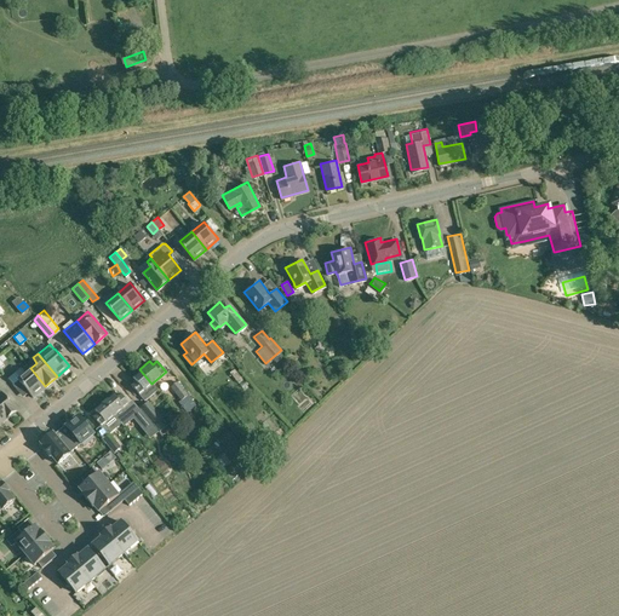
[(18,379),(33,396),(45,386),(30,368),(26,363),(21,368),(26,373),(18,379)]
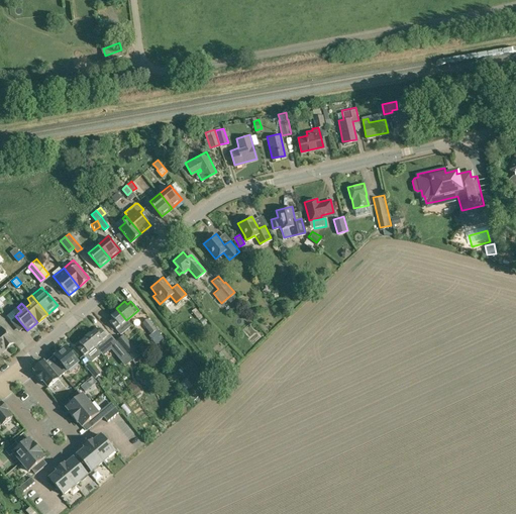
[(191,309),(198,317),(201,314),(195,306),(191,309)]
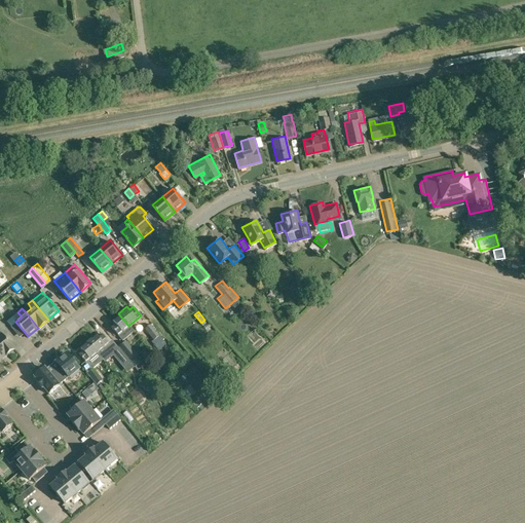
[(128,326),(118,313),(111,320),(114,323),(110,326),(118,334),(121,338),(133,329),(129,325),(128,326)]
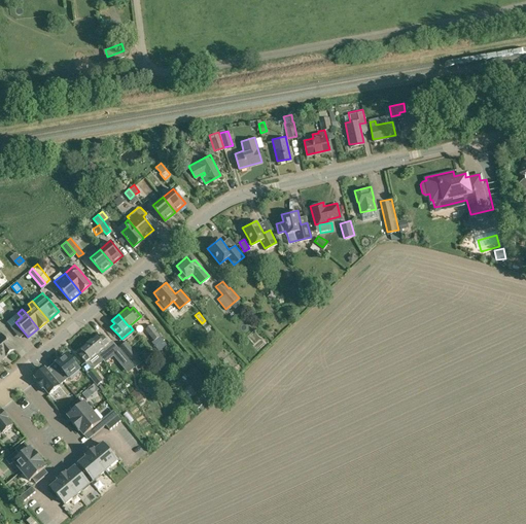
[(151,340),(159,348),(166,343),(163,339),(159,335),(160,334),(150,323),(144,327),(153,339),(152,339),(151,340)]
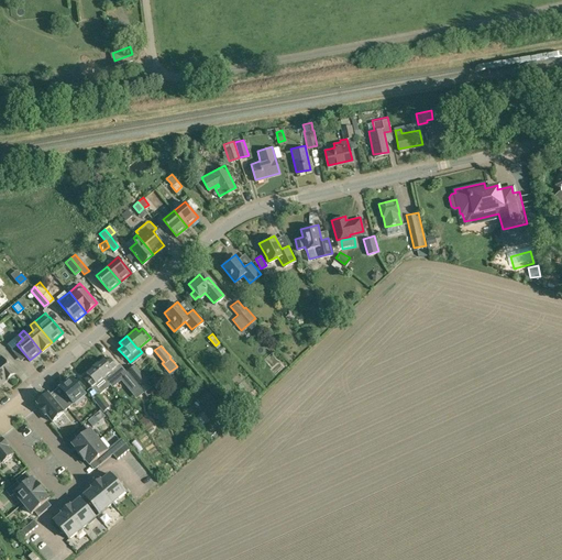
[(0,377),(2,381),(14,371),(1,354),(0,354),(0,377)]
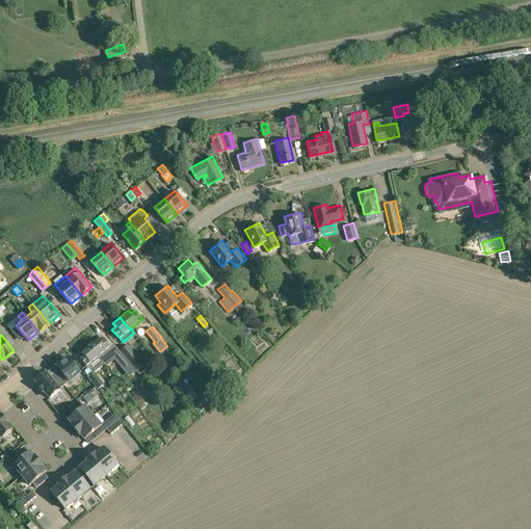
[(87,344),(98,356),(109,346),(102,337),(98,341),(96,338),(87,344)]
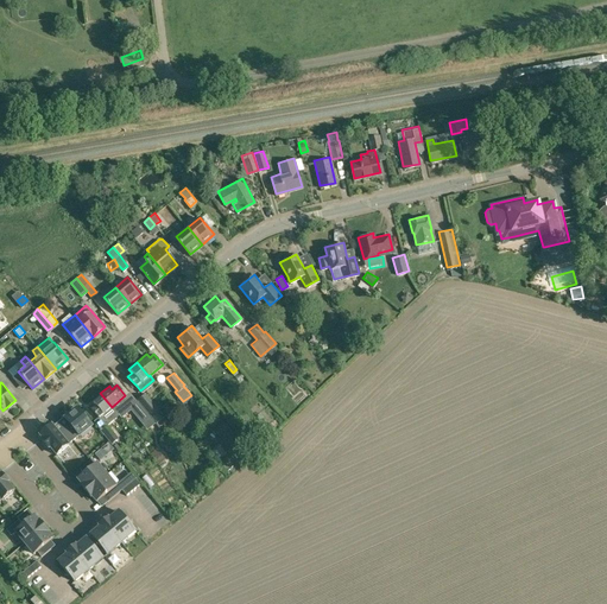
[(137,398),(156,421),(164,414),(144,392),(137,398)]
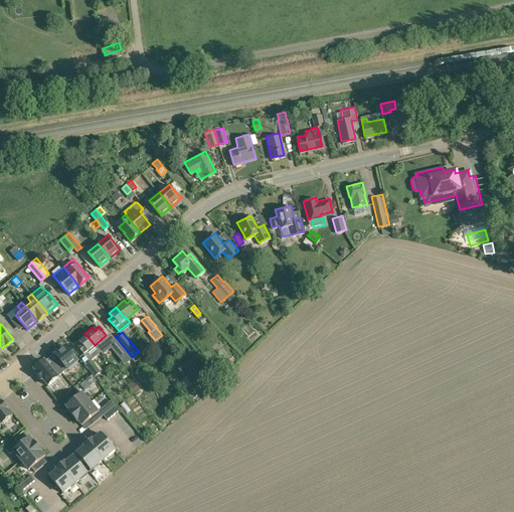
[(76,345),(83,353),(95,345),(84,333),(77,339),(80,342),(76,345)]
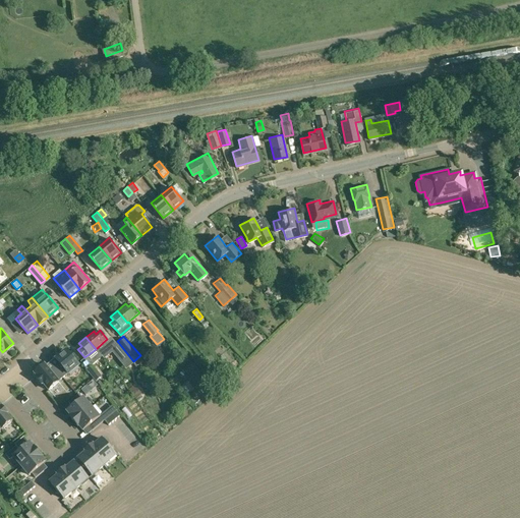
[(50,373),(60,384),(65,380),(67,383),(79,375),(62,353),(51,364),(55,368),(50,373)]
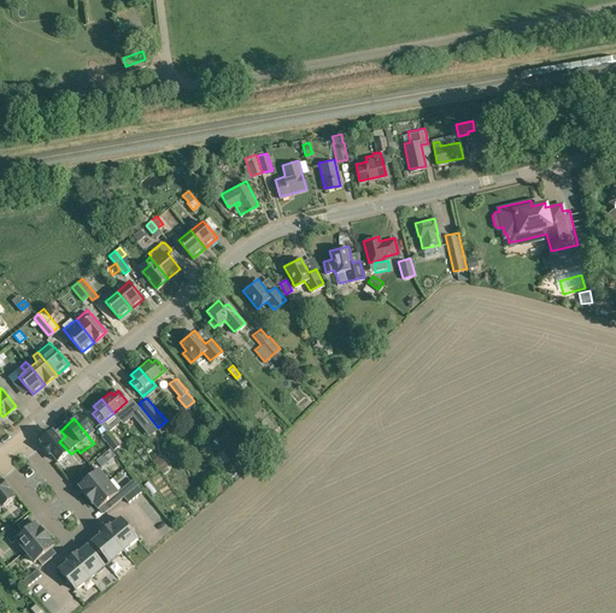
[(98,431),(112,448),(119,442),(105,425),(98,431)]
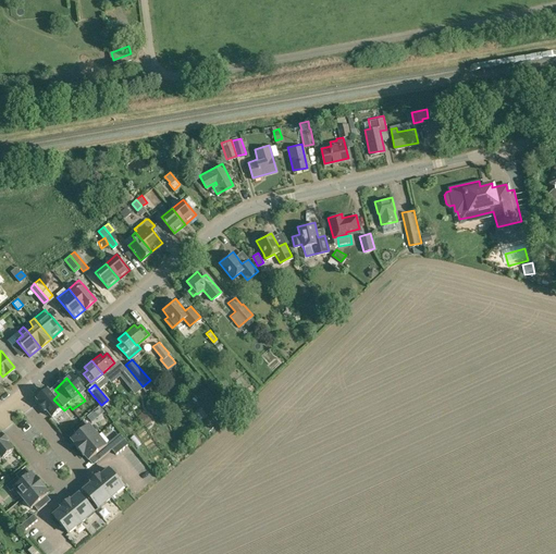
[(40,396),(33,403),(50,425),(61,417),(59,415),(64,410),(53,399),(47,404),(40,396)]
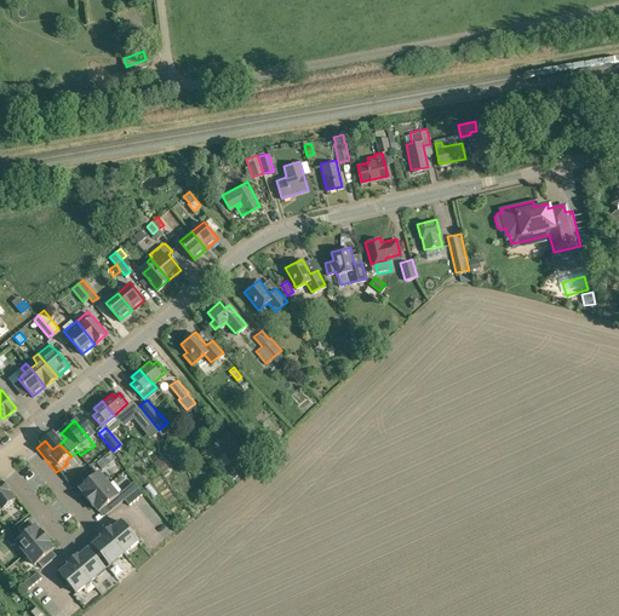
[(108,460),(103,454),(96,460),(102,466),(108,460)]
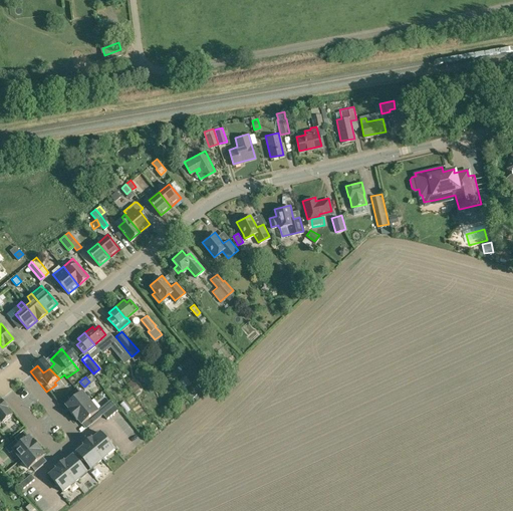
[(68,409),(72,414),(88,400),(77,386),(66,395),(70,400),(65,404),(69,409),(68,409)]
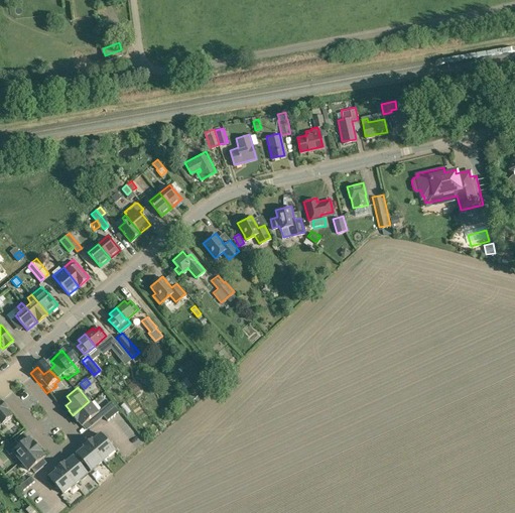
[(0,422),(1,422),(11,414),(5,408),(6,407),(1,401),(0,401),(0,422)]
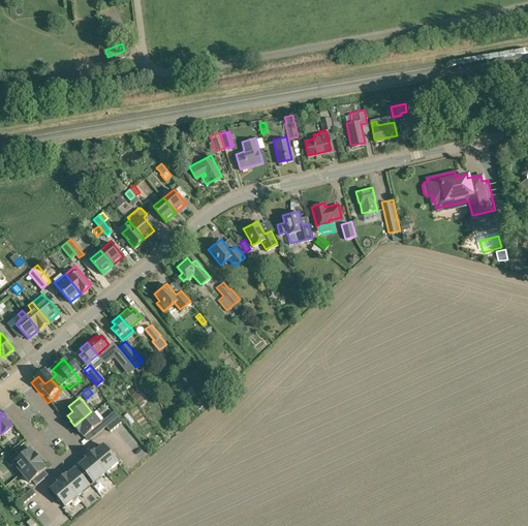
[(91,411),(74,426),(79,431),(80,430),(84,435),(89,430),(92,435),(103,426),(91,411)]
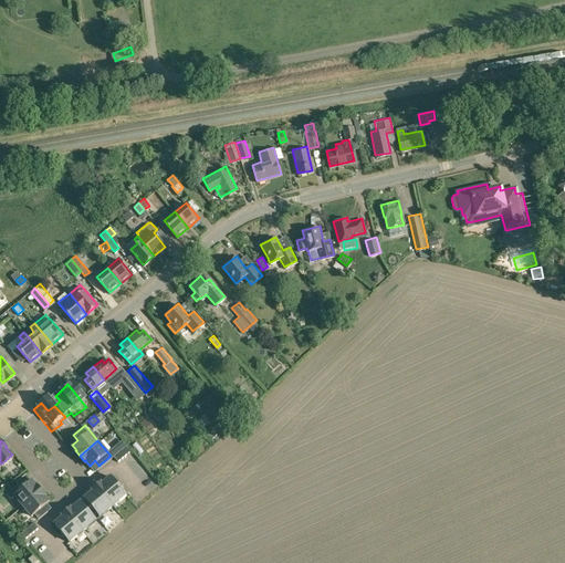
[(131,451),(126,446),(114,457),(117,462),(131,451)]
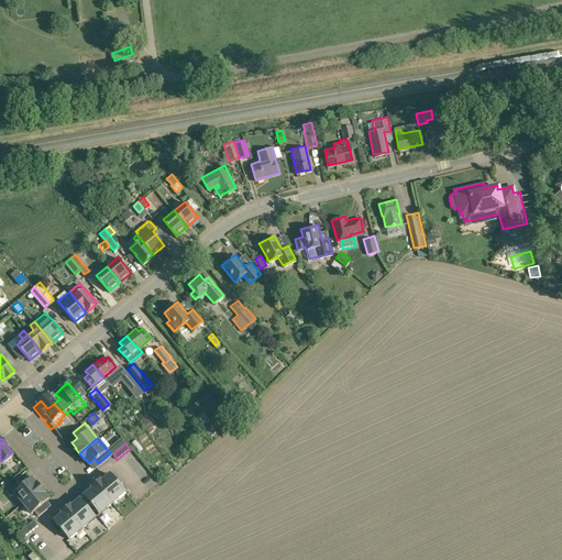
[(99,479),(96,482),(111,501),(124,491),(109,472),(100,480),(99,479)]
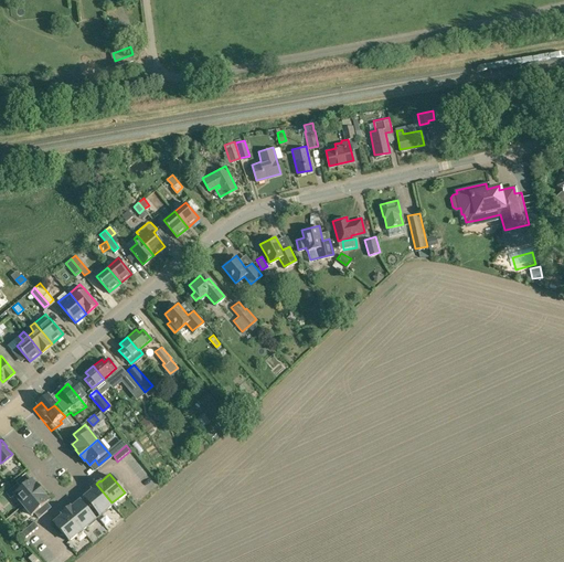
[(13,492),(22,502),(40,487),(36,483),(35,484),(31,478),(21,486),(17,481),(4,490),(9,496),(13,492)]
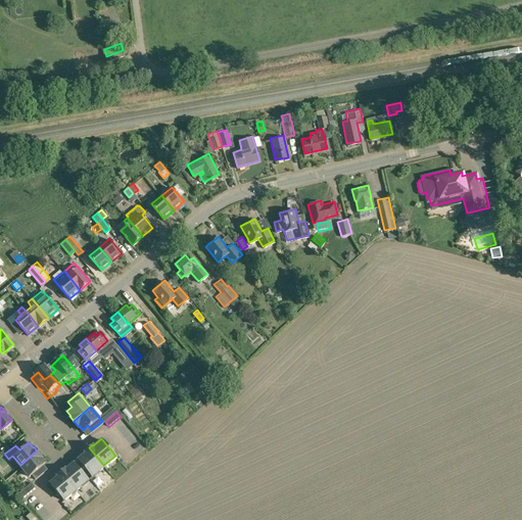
[(145,442),(139,447),(143,452),(149,446),(145,442)]
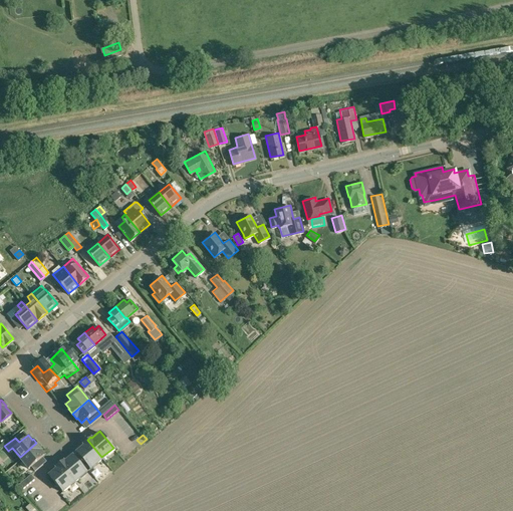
[(101,457),(87,440),(83,443),(84,444),(76,451),(89,467),(101,457)]
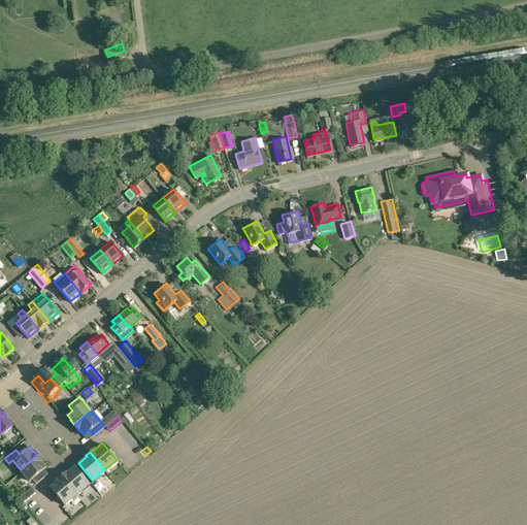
[(37,455),(21,469),(29,480),(31,478),(35,482),(43,474),(39,470),(44,466),(40,461),(41,460),(37,455)]
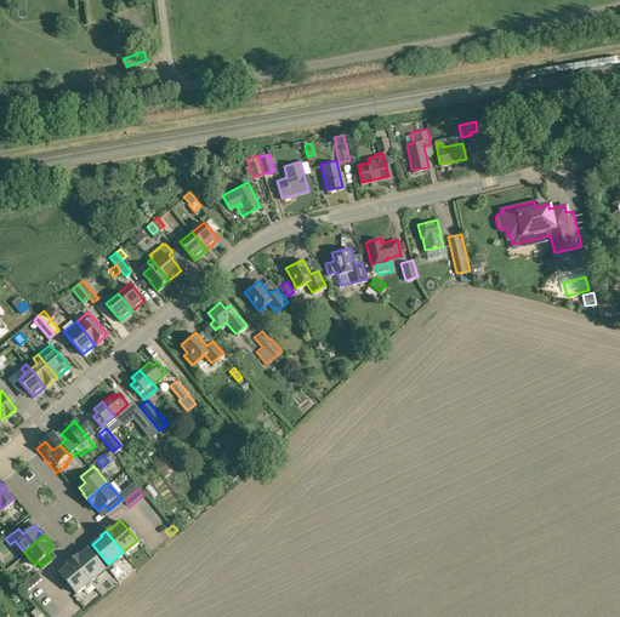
[(77,554),(72,558),(90,580),(103,566),(87,547),(78,555),(77,554)]
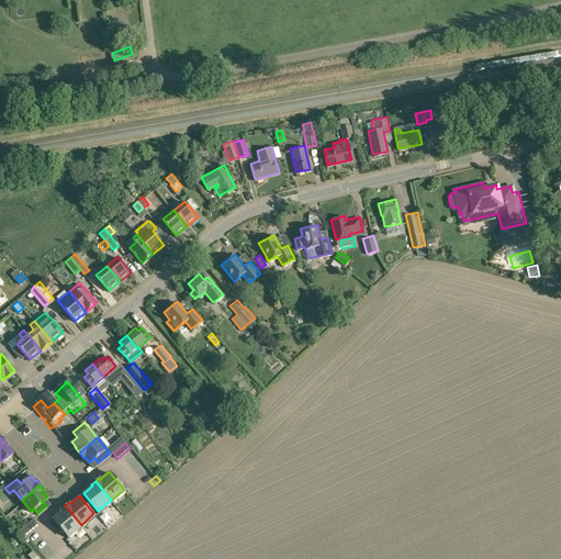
[(81,525),(65,505),(60,510),(62,511),(53,517),(68,536),(81,525)]
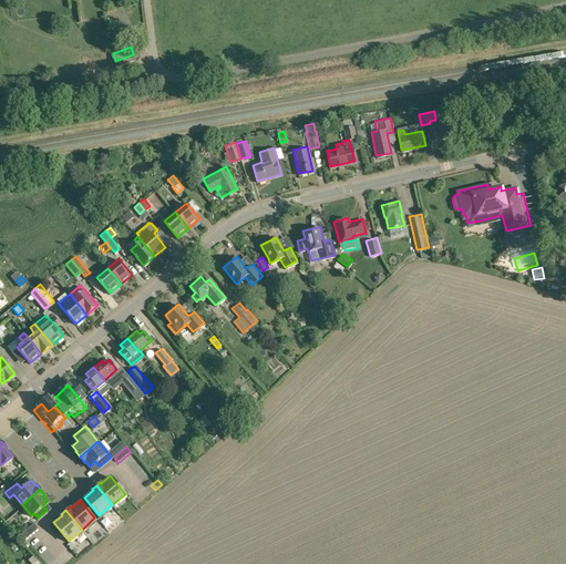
[(24,537),(38,526),(33,522),(20,532),(24,537)]
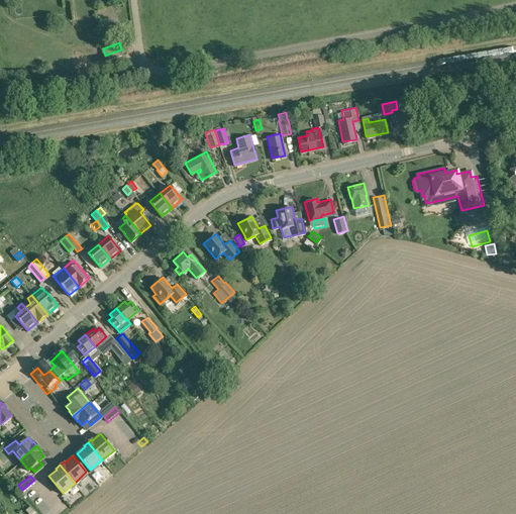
[(76,483),(71,487),(75,494),(80,491),(76,483)]
